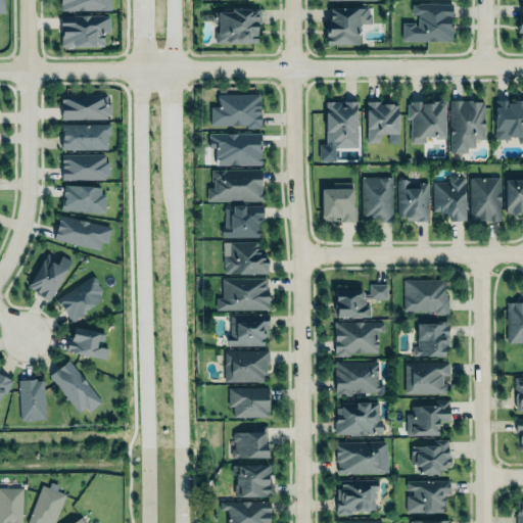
[(61,0),(61,9),(110,9),(110,0),(61,0)]
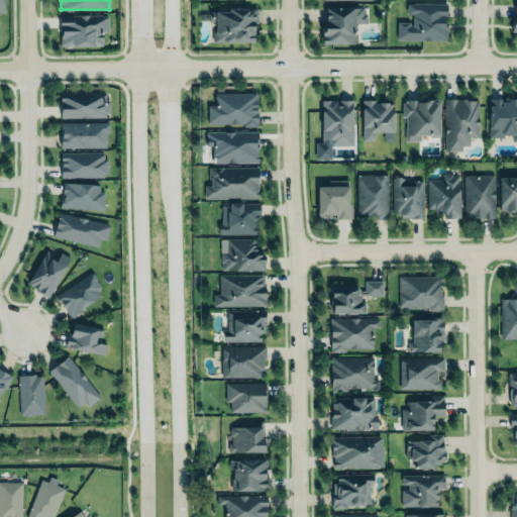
[(397,22),(396,39),(445,41),(446,4),(406,3),(406,14),(411,14),(411,22),(397,22)]
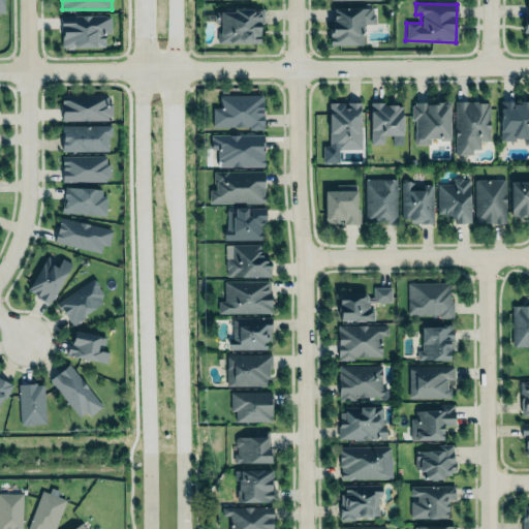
[(333,7),(367,7),(366,5),(372,5),(372,13),(375,13),(375,23),(363,23),(363,43),(330,44),(330,28),(333,28),(333,7)]
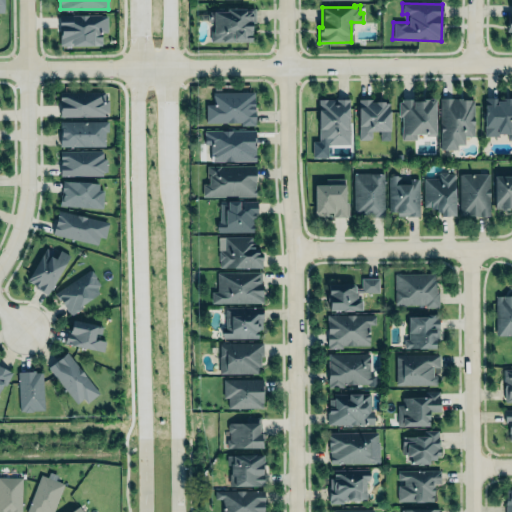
[(213,11),(227,11),(227,8),(255,8),(255,22),(252,22),(252,41),(210,41),(210,30),(214,30),(213,11)]
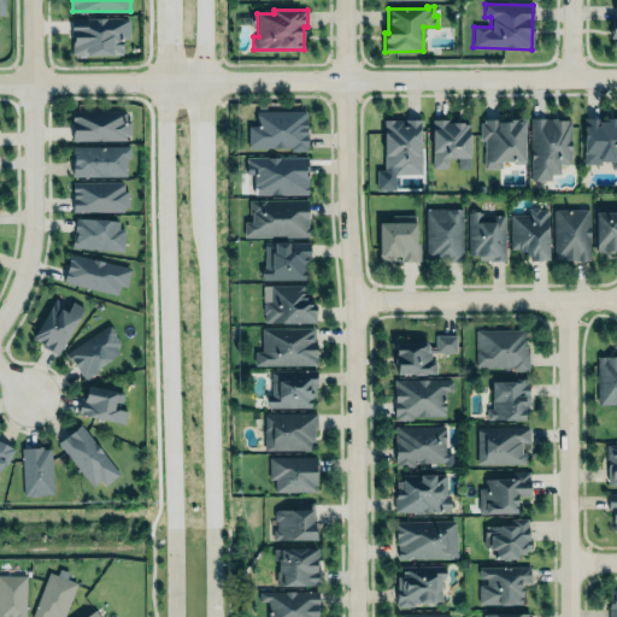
[(122,53),(122,37),(129,37),(129,18),(121,18),(121,17),(71,17),(72,31),(74,31),(75,41),(72,41),(72,46),(72,54),(86,54),(86,56),(113,54),(122,53)]
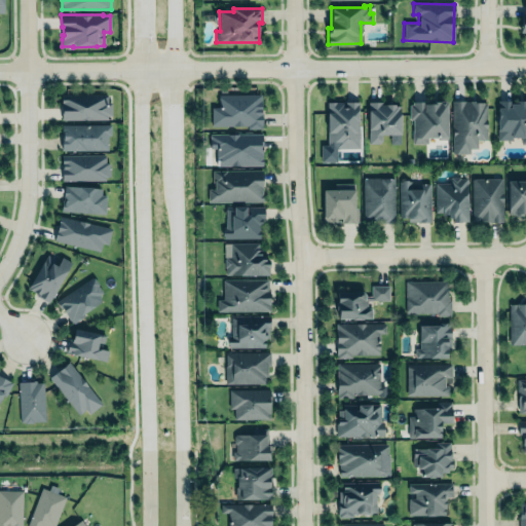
[(262,92),(262,128),(247,128),(247,125),(211,125),(210,105),(217,105),(217,92),(219,92),(219,86),(228,86),(228,92),(262,92)]
